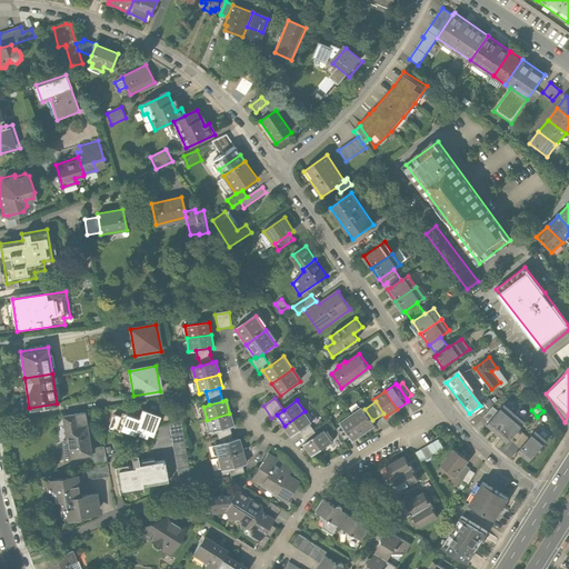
[(362,407),(351,415),(363,432),(375,425),(372,420),(365,409),(362,407)]
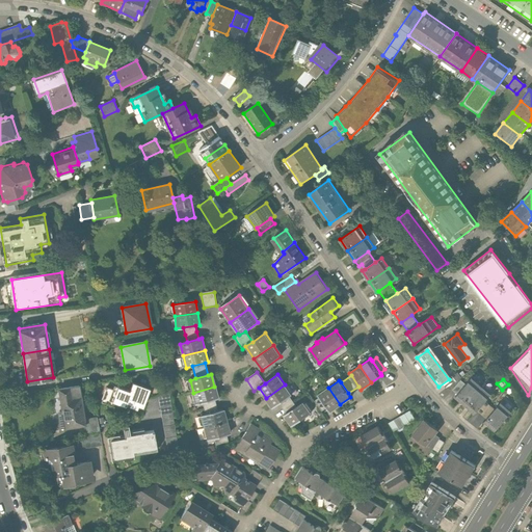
[(452,390),(457,395),(466,384),(460,380),(452,390)]
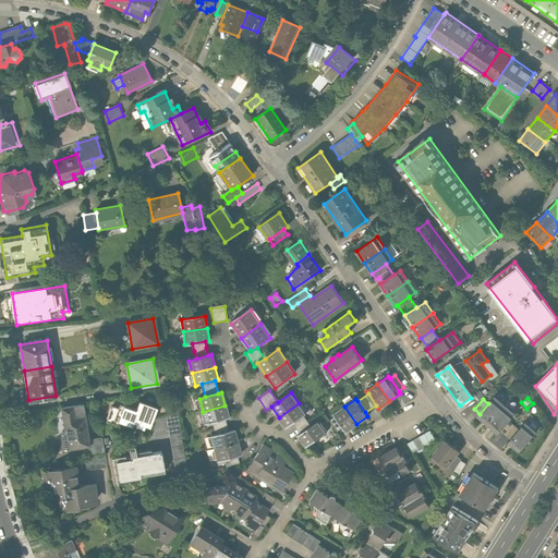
[(477,416),(487,425),(501,408),(492,400),(488,403),(480,414),(477,416)]
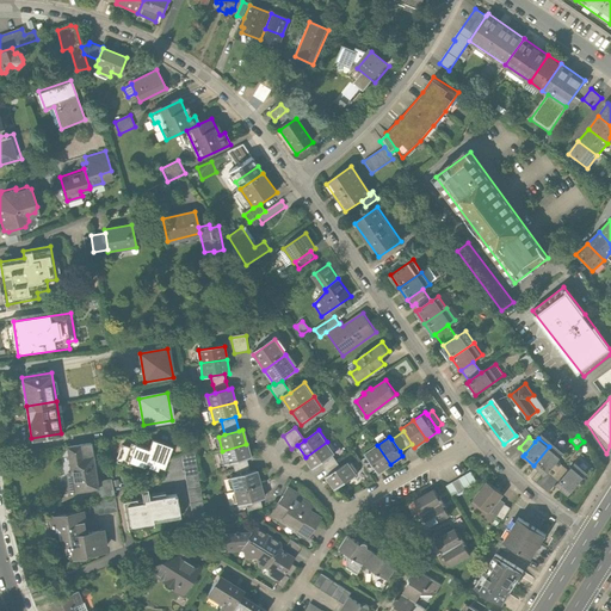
[(171,446),(152,439),(148,450),(131,444),(125,461),(143,467),(144,462),(149,464),(148,467),(156,469),(158,466),(164,468),(171,446)]
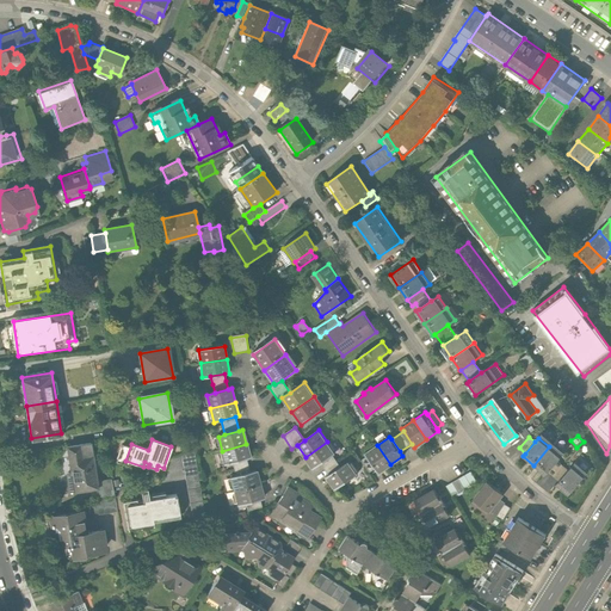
[(335,454),(327,442),(306,457),(313,468),(320,463),(333,455),(335,454)]
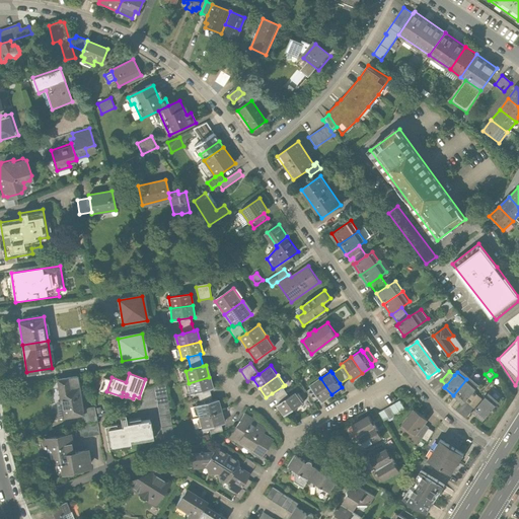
[(81,416),(83,416),(82,409),(77,376),(58,378),(61,401),(57,402),(60,419),(81,416)]
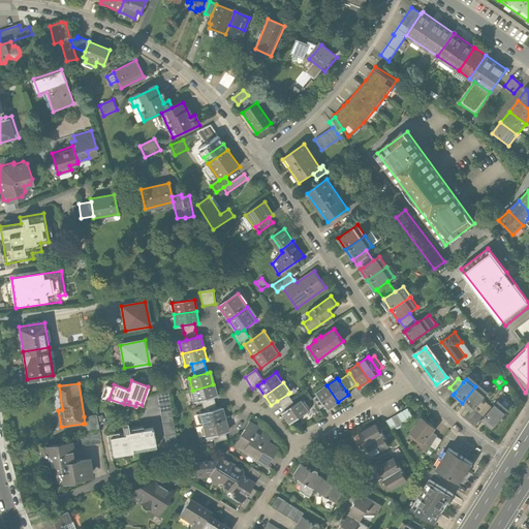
[(216,397),(213,384),(192,391),(195,402),(201,401),(214,397),(216,397)]
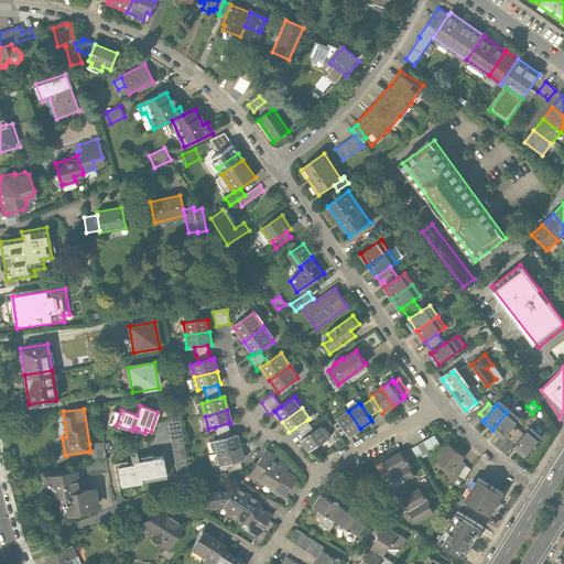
[(349,436),(360,429),(348,411),(337,419),(338,421),(347,433),(349,436)]
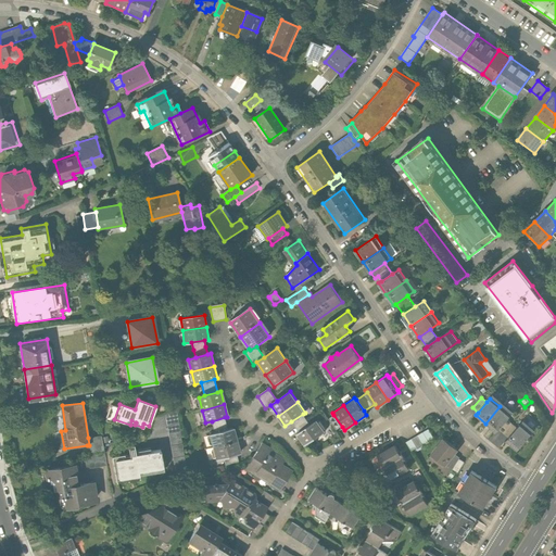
[(510,415),(500,406),(485,424),(495,432),(497,429),(506,419),(510,415)]
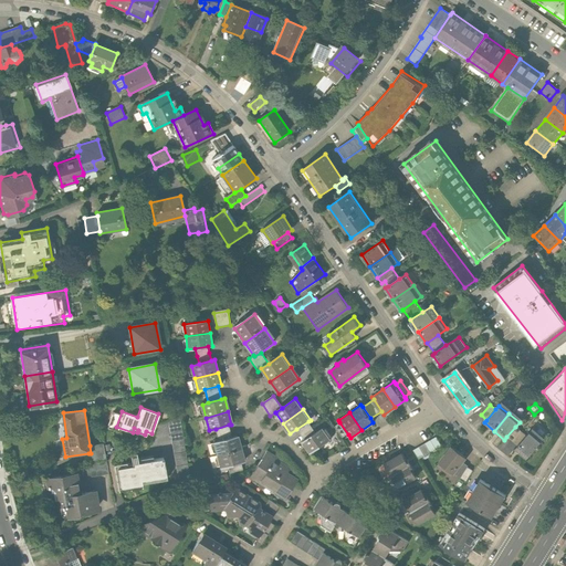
[(190,477),(179,416),(168,421),(178,479),(190,477)]
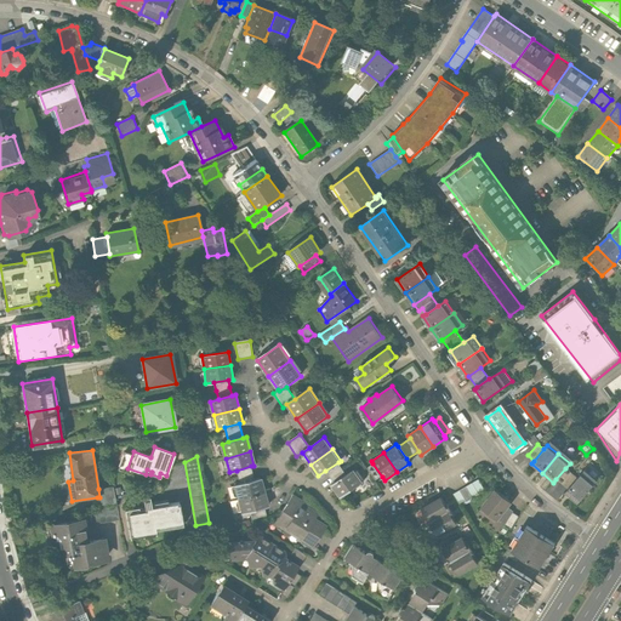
[(346,474),(339,462),(325,471),(334,483),(346,474)]
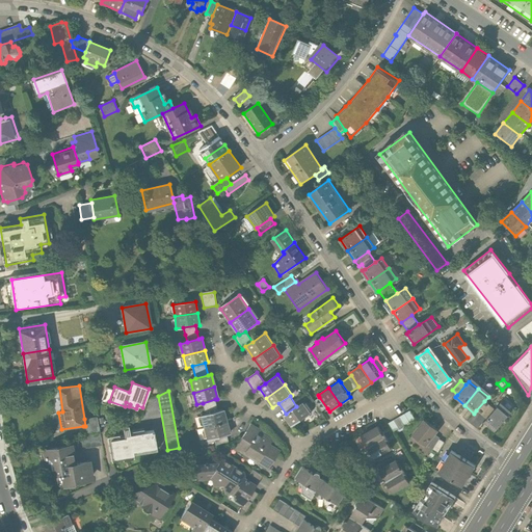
[(322,411),(327,408),(319,397),(315,401),(322,411)]
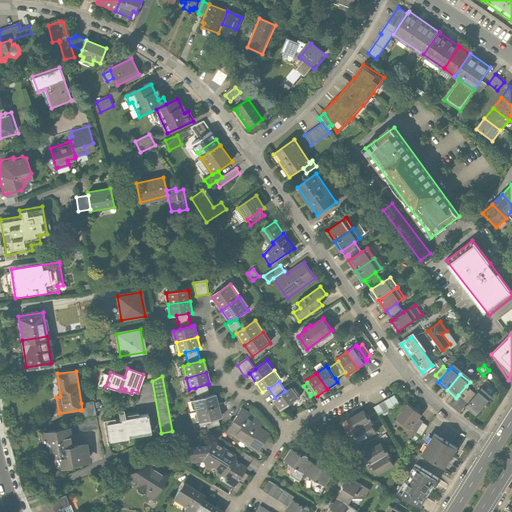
[(468,403),(466,405),(476,414),(492,396),(491,395),(495,391),(486,383),(476,394),(468,403)]
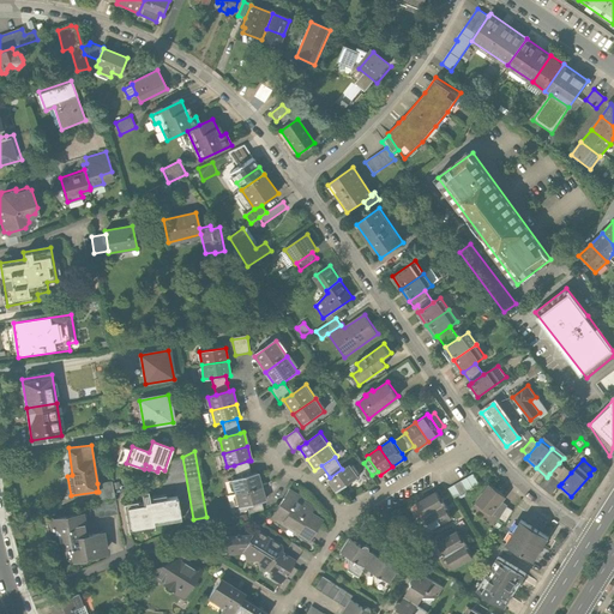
[(252,475),(248,461),(234,465),(238,480),(252,475)]
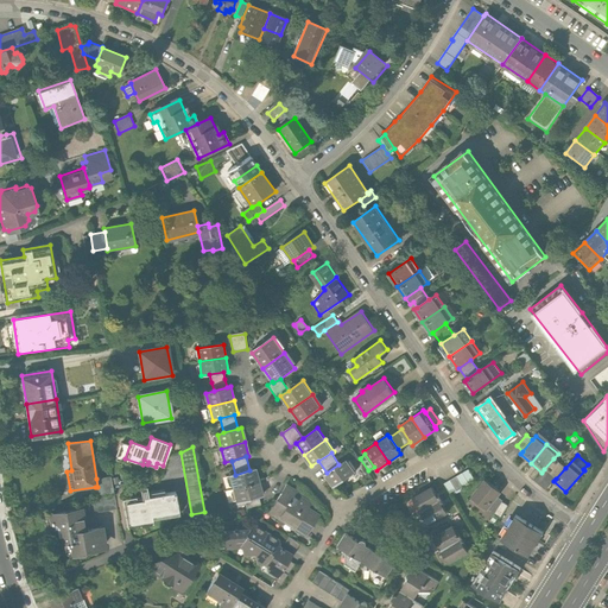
[(356,472),(348,458),(339,464),(327,473),(325,474),(334,487),(356,472)]
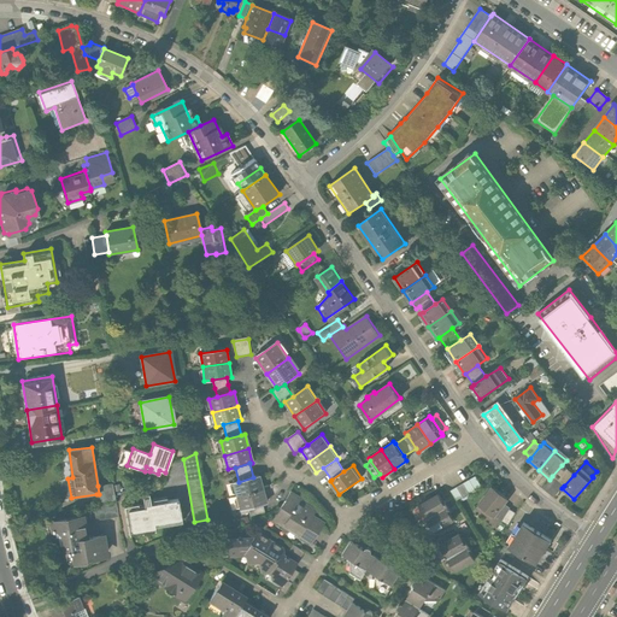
[(562,465),(552,476),(564,486),(574,475),(562,465)]
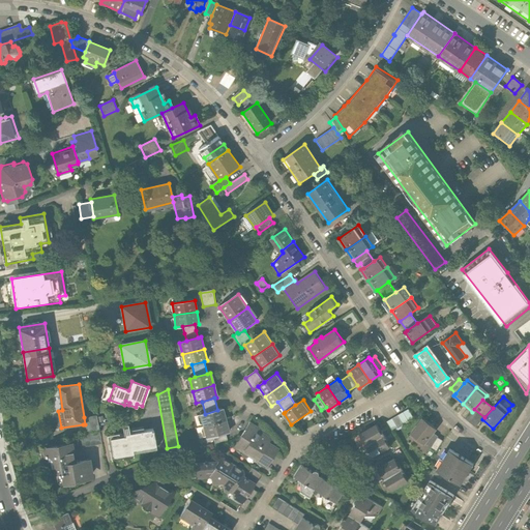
[(201,415),(204,427),(226,421),(222,409),(217,410),(205,414),(201,415)]
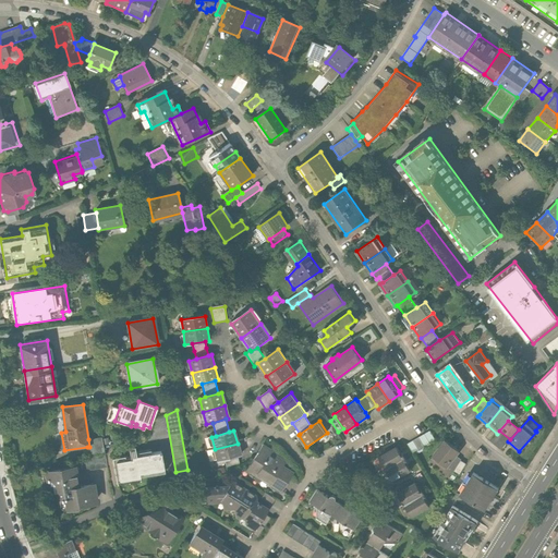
[(408,445),(413,455),(436,441),(429,431),(408,445)]
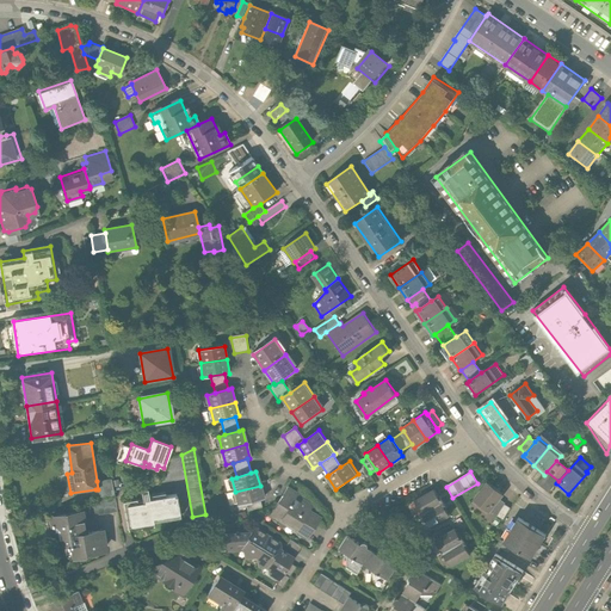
[(97,481),(98,489),(96,489),(98,499),(113,497),(112,487),(119,487),(118,481),(112,481),(111,479),(97,481)]
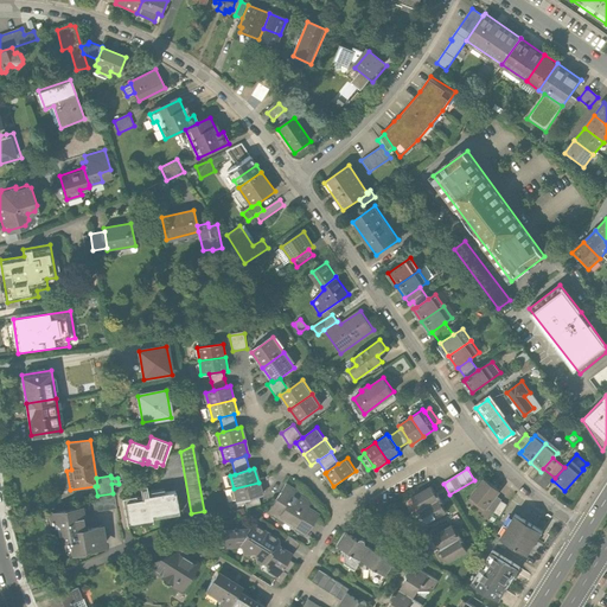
[(486,478),(468,499),(484,511),(487,508),(497,496),(502,490),(486,478)]
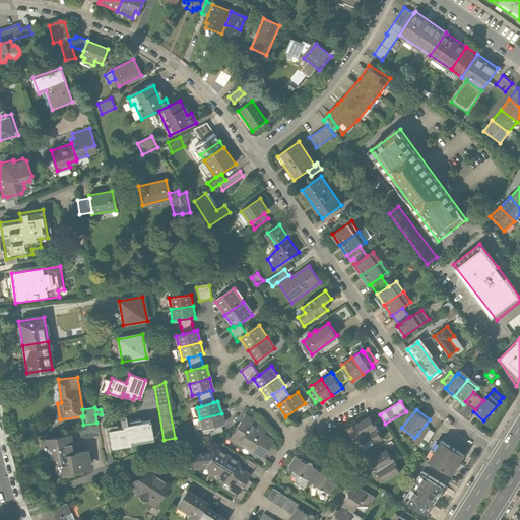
[(224,425),(221,413),(200,418),(204,431),(209,430),(221,426),(224,425)]
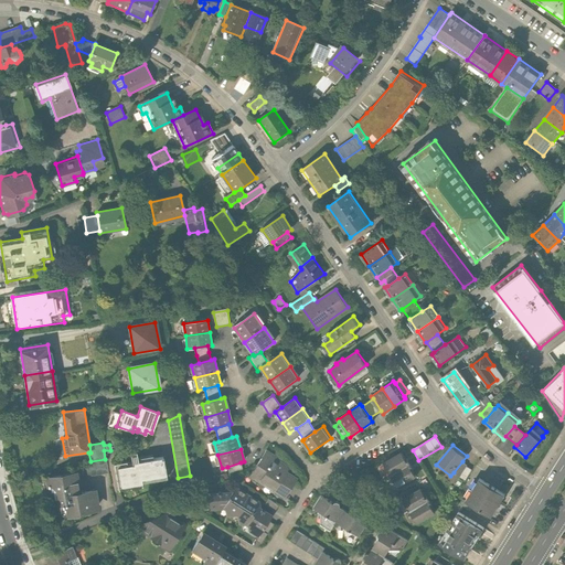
[(132,461),(115,464),(119,490),(144,487),(142,481),(168,477),(164,456),(139,460),(137,450),(131,451),(132,461)]
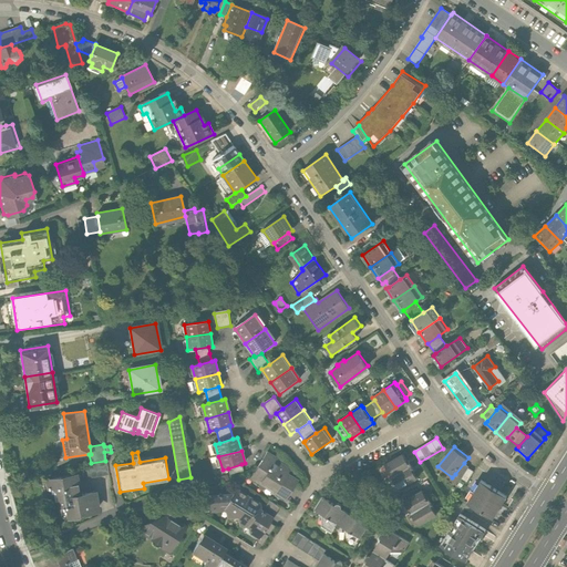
[(267,452),(250,478),(286,502),(299,481),(287,473),(290,468),(277,461),(278,459),(267,452)]
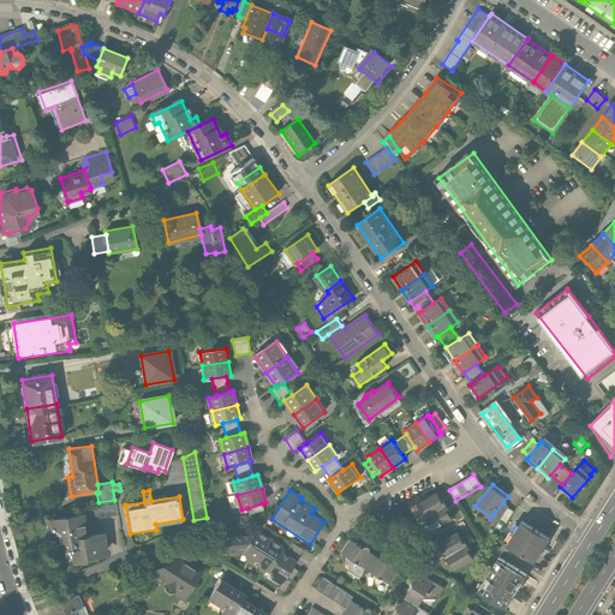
[(417,503),(425,517),(445,505),(436,491),(417,503)]
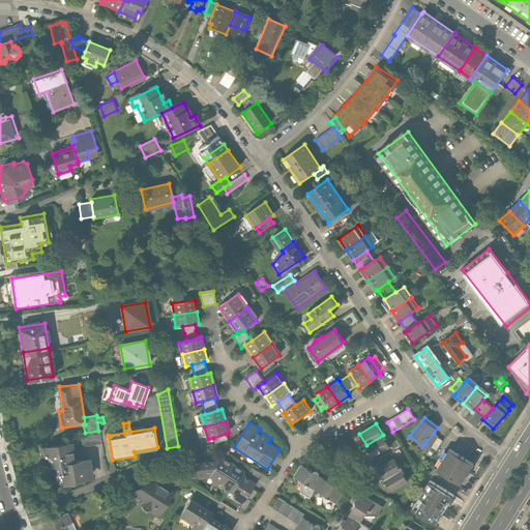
[(438,436),(434,433),(425,443),(436,450),(443,441),(438,437),(438,436)]
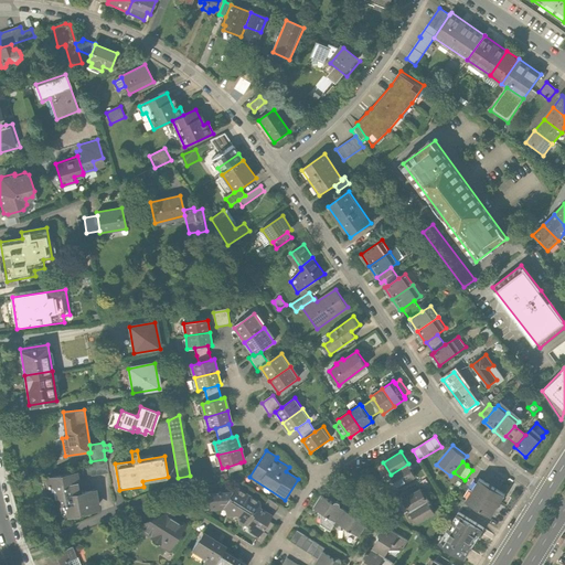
[(108,475),(106,462),(83,467),(85,479),(108,475)]
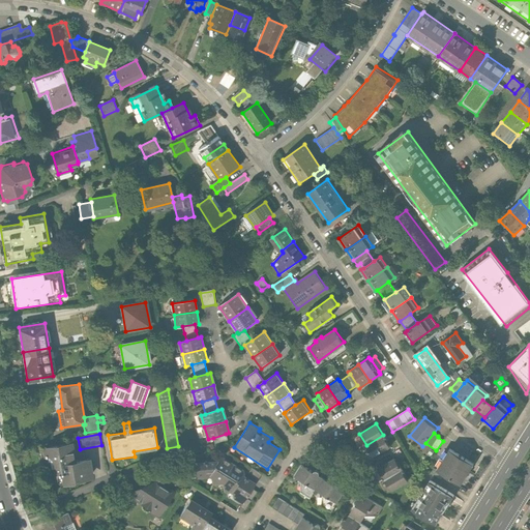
[(228,440),(226,434),(213,438),(215,444),(228,440)]
